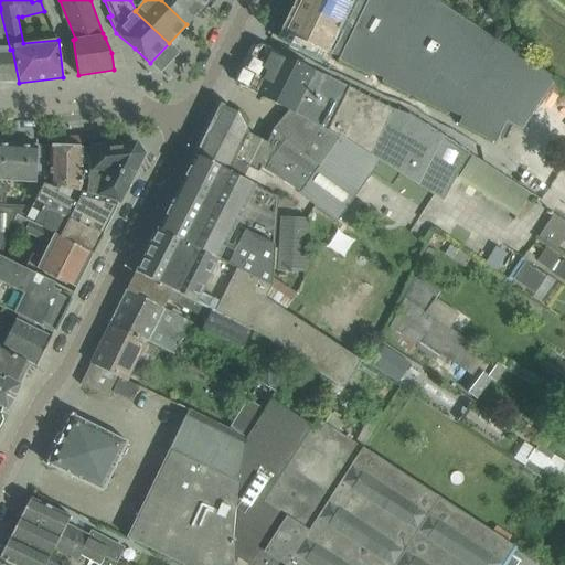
[(161,0),(187,24),(205,4),(200,0),(161,0)]
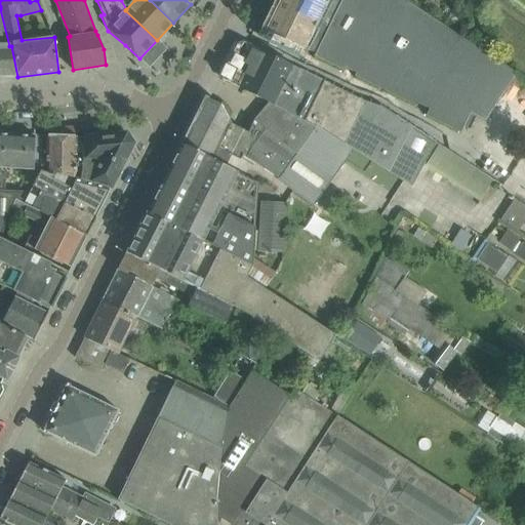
[(408,0),(274,0),(260,28),(266,31),(303,49),(304,47),(315,53),(314,56),(344,71),(345,67),(356,73),(354,76),(375,86),(401,47),(493,108),(516,74),(498,63),(408,0)]
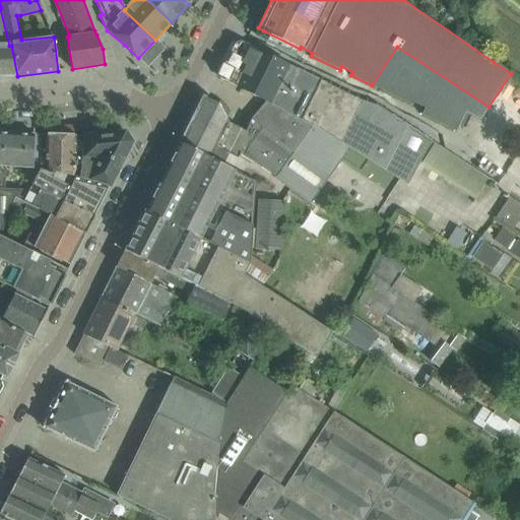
[(501,0),(519,12),(519,10),(519,4),(513,0),(501,0)]
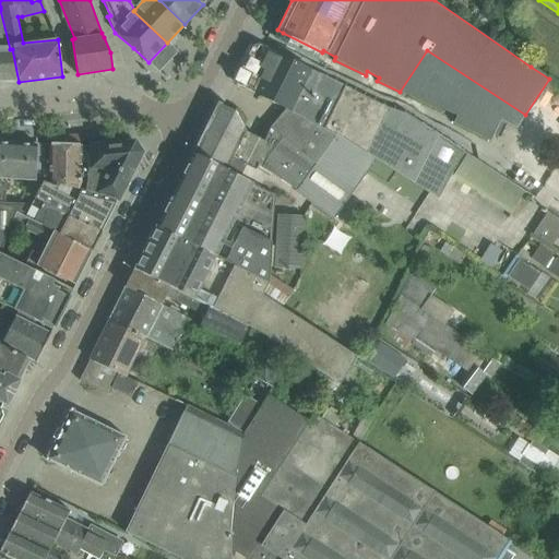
[(0,82),(19,82),(12,49),(10,49),(0,10),(0,9),(0,7),(0,82)]
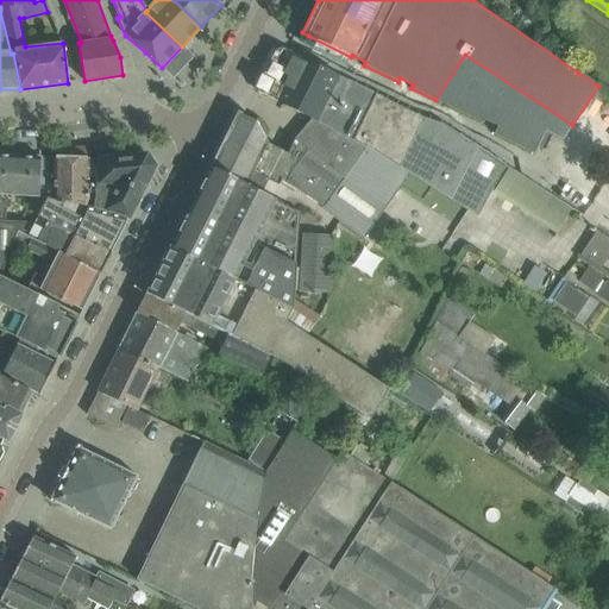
[(276,50),(257,87),(258,93),(312,119),(371,148),(400,165),(410,174),(473,213),(488,192),(493,194),(506,165),(441,123),(441,124),(424,118),(349,80),(349,81),(281,48),(276,50)]
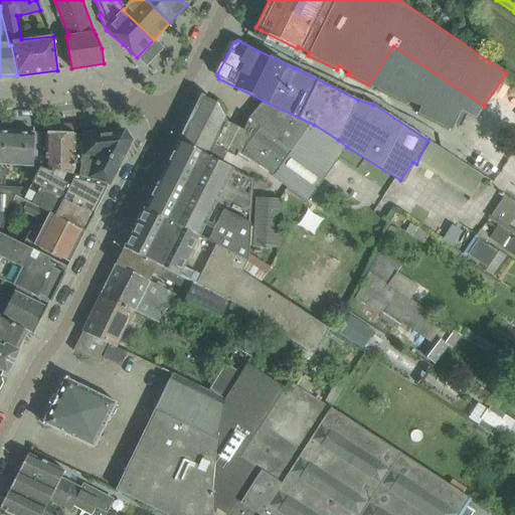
[(476,118),(484,106),(393,46),(368,84),(408,104),(410,101),(420,107),(417,114),(452,130),(456,122),(452,120),(457,109),(476,118)]
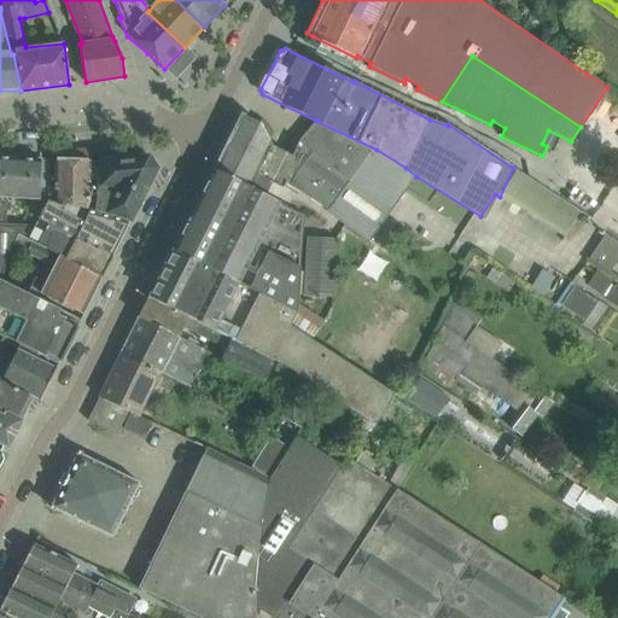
[(242,115),(214,168),(227,174),(250,186),(266,194),(272,184),(280,187),(283,182),(292,186),(368,242),(417,176),(406,168),(377,150),(316,121),(298,141),(292,156),(272,145),(268,139),(272,133),(267,122),(261,120),(260,123),(242,115)]
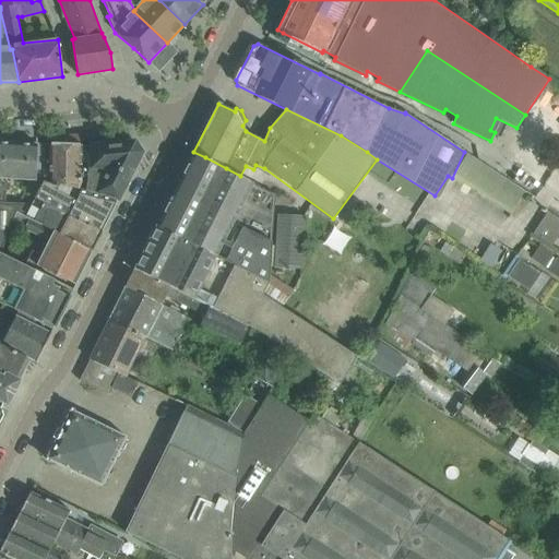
[(118,201),(142,153),(134,141),(93,145),(91,163),(90,163),(86,186),(82,185),(81,192),(118,201)]
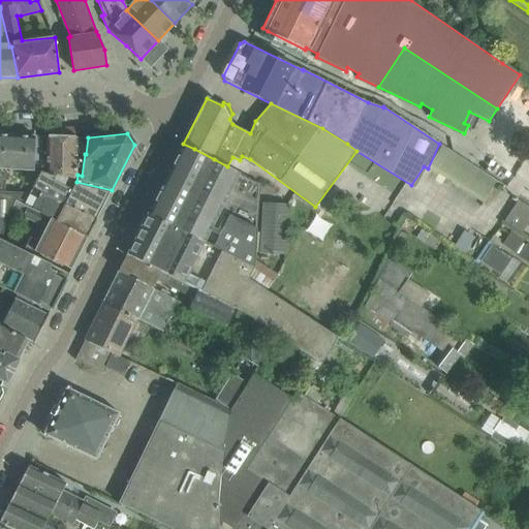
[(0,170),(33,174),(35,136),(0,134),(0,240),(11,211),(16,201),(24,206),(30,193),(2,191),(3,177),(0,177),(0,170)]
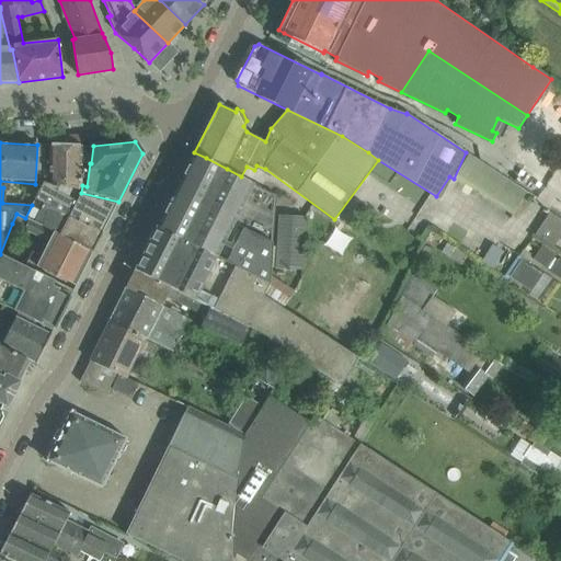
[(87,163),(89,146),(44,145),(43,182),(42,182),(81,193),(82,185),(87,186),(90,163),(87,163)]
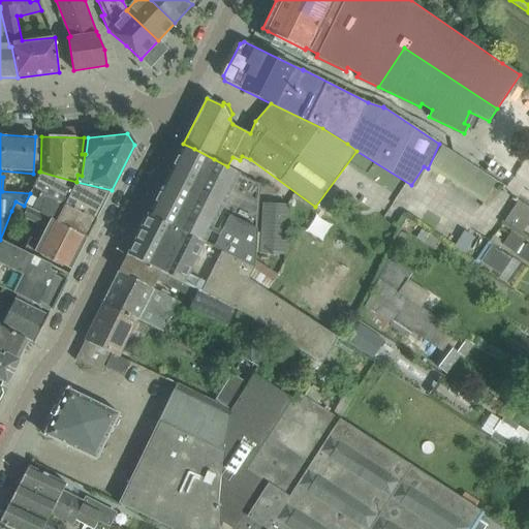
[(183,144),(165,180),(257,225),(260,183),(250,178),(227,166),(214,159),(194,149),(183,144)]
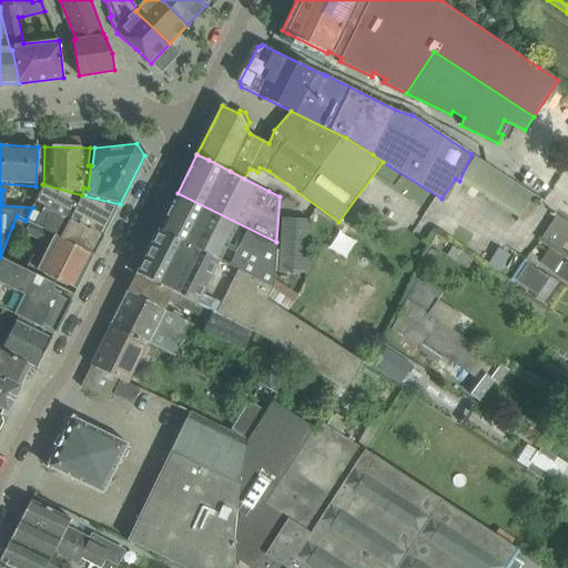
[(534,194),(500,173),(472,154),(459,181),(517,219),(534,194)]
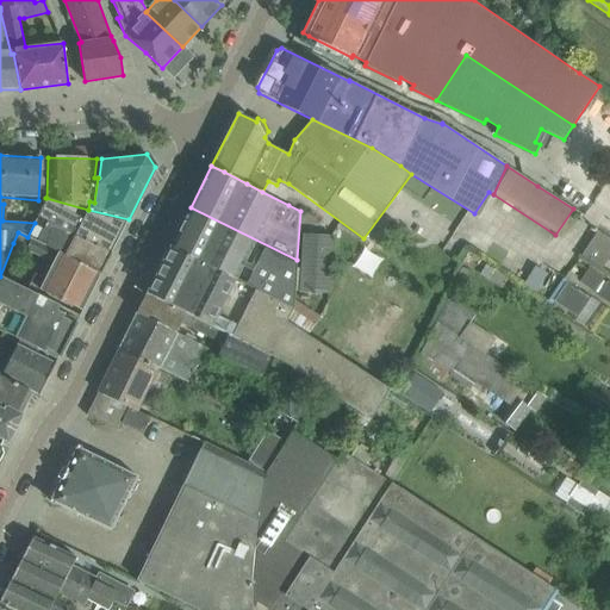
[(112,253),(129,219),(88,210),(45,198),(38,215),(48,219),(47,222),(75,236),(75,235),(112,253)]
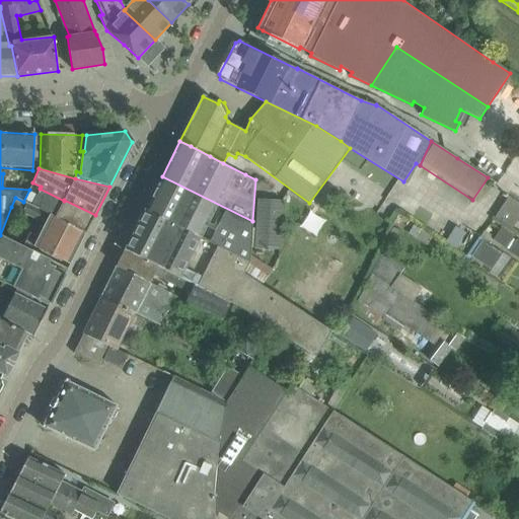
[(162,176),(146,210),(249,262),(249,261),(252,223),(252,221),(162,176)]
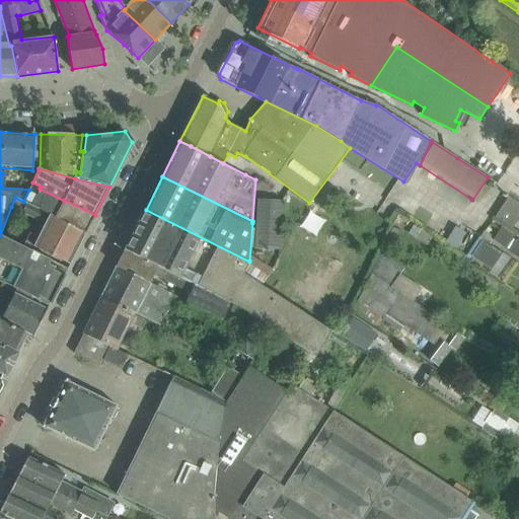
[(86,232),(95,215),(64,200),(64,201),(40,189),(41,187),(32,182),(29,190),(23,202),(86,232)]
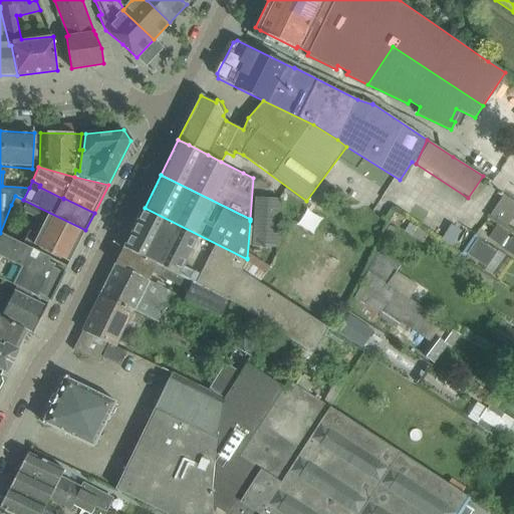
[(85,230),(23,200),(15,196),(11,205),(22,211),(44,222),(42,226),(38,224),(33,234),(38,236),(33,244),(69,262),(85,230)]
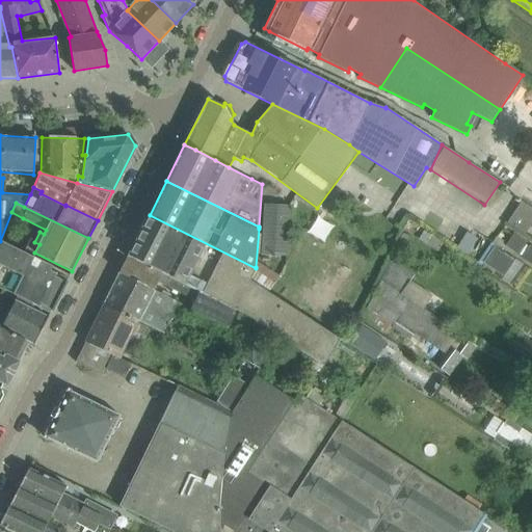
[(289,205),(264,204),(262,254),(286,255),(289,205)]
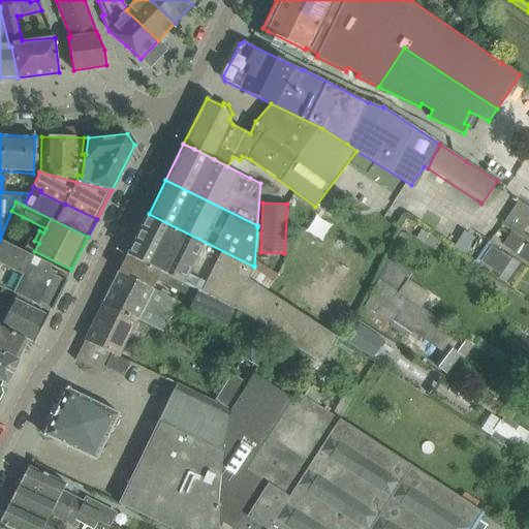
[(515,208),(514,210),(528,219),(528,210),(518,203),(515,208)]
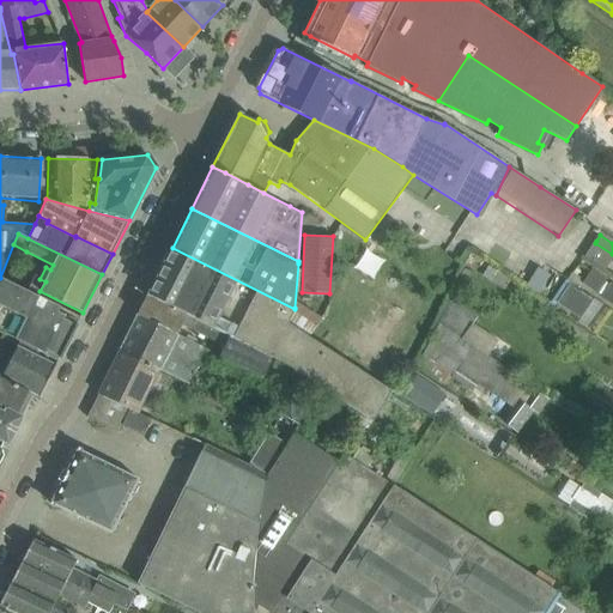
[(159,272),(147,296),(231,335),(273,357),(280,360),(320,386),(374,420),(393,390),(287,322),(295,309),(173,248),(159,272)]
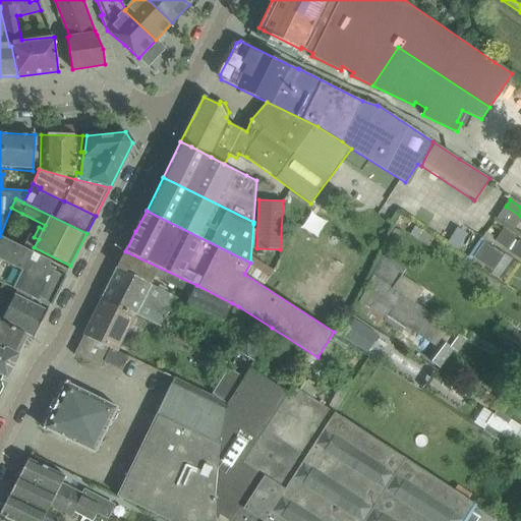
[(0,281),(49,306),(68,270),(33,251),(33,252),(0,237),(0,281)]
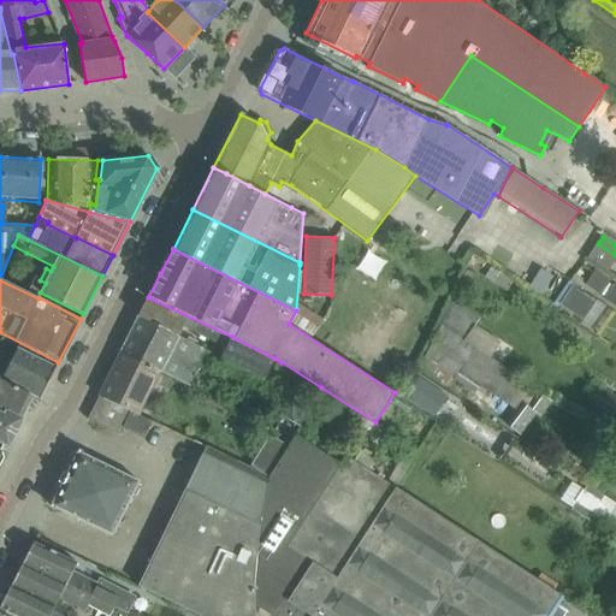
[(603,298),(615,307),(615,285),(612,283),(603,298)]
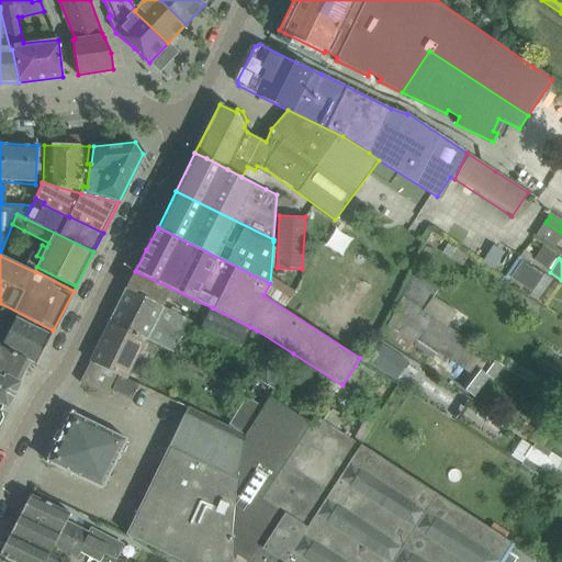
[(523,260),(512,278),(534,292),(544,276),(523,260)]
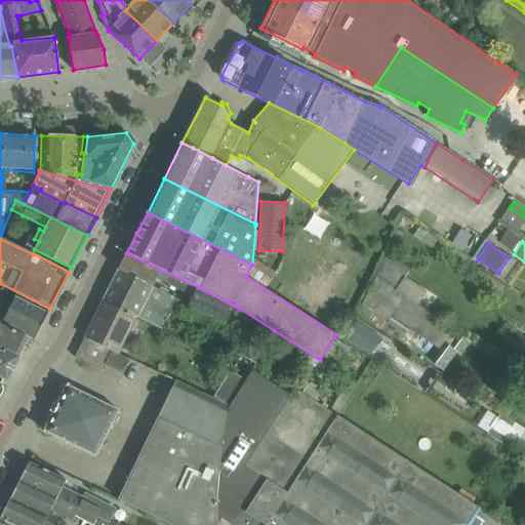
[(126,253),(119,269),(152,286),(154,281),(155,278),(193,297),(190,304),(226,322),(234,306),(198,287),(126,253)]
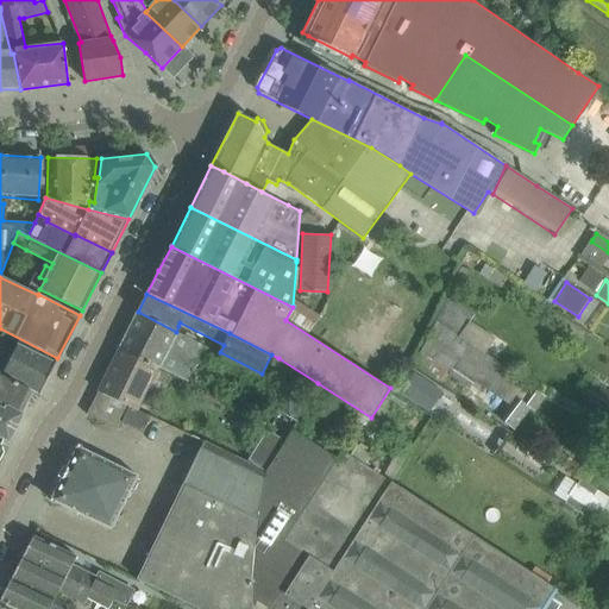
[(482,357),(483,355),(495,338),(470,321),(473,315),(449,297),(433,326),(482,357)]
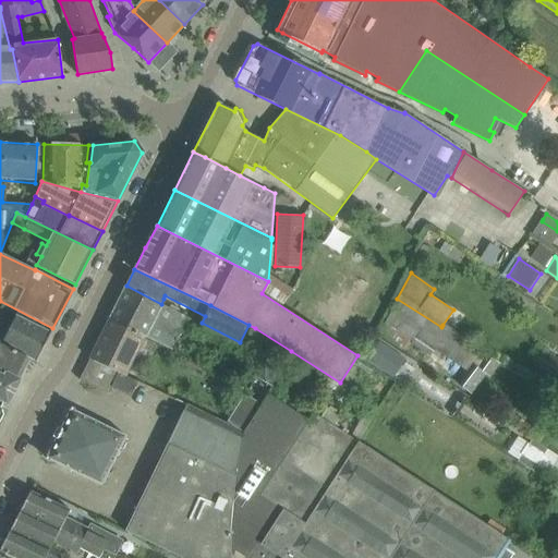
[(126,286),(110,317),(145,335),(165,344),(170,332),(177,336),(185,316),(161,304),(126,286)]
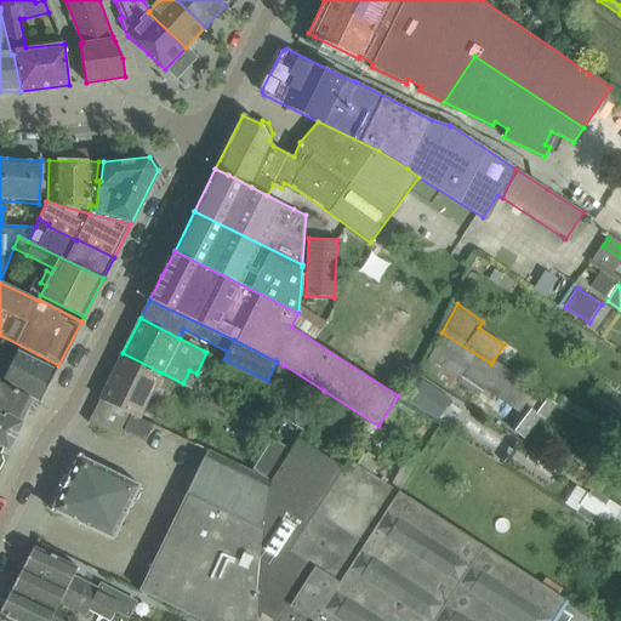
[(493,362),(491,364),(442,332),(427,359),(457,379),(455,382),(479,398),(485,389),(519,412),(508,427),(524,438),(540,417),(546,421),(557,405),(493,362)]
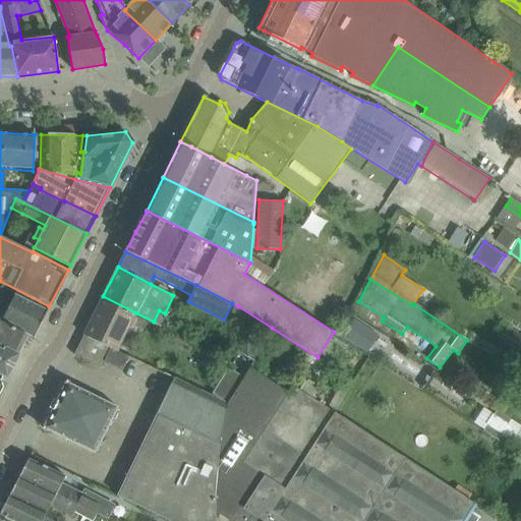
[(48,310),(30,301),(14,294),(12,299),(0,292),(0,307),(6,310),(1,322),(27,335),(34,338),(48,310)]
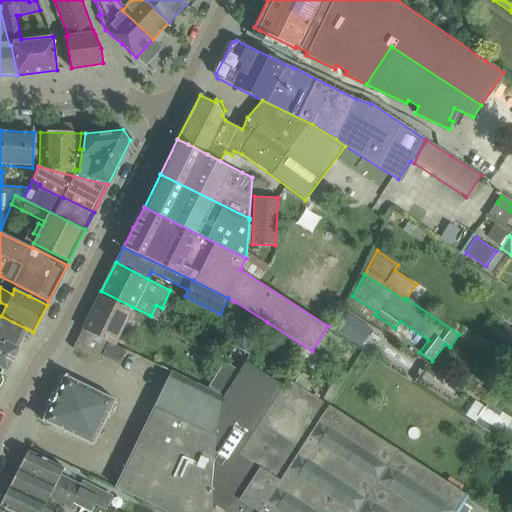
[(101,291),(92,309),(124,325),(133,307),(101,291)]
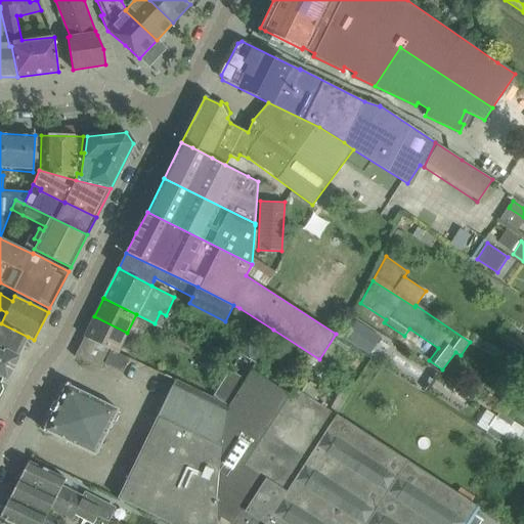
[(94,316),(85,335),(118,351),(127,333),(94,316)]
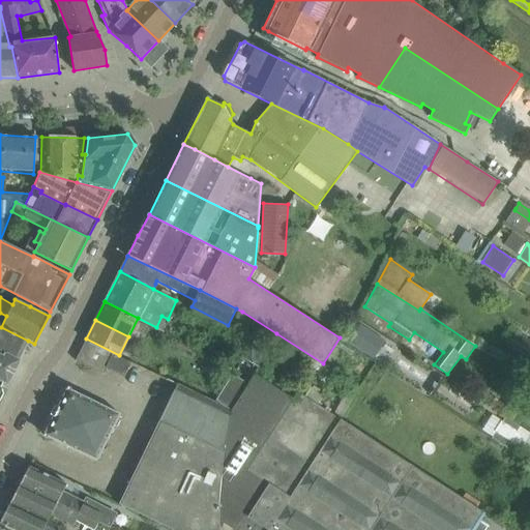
[(21,355),(28,341),(1,327),(0,326),(0,361),(4,353),(19,360),(21,355)]
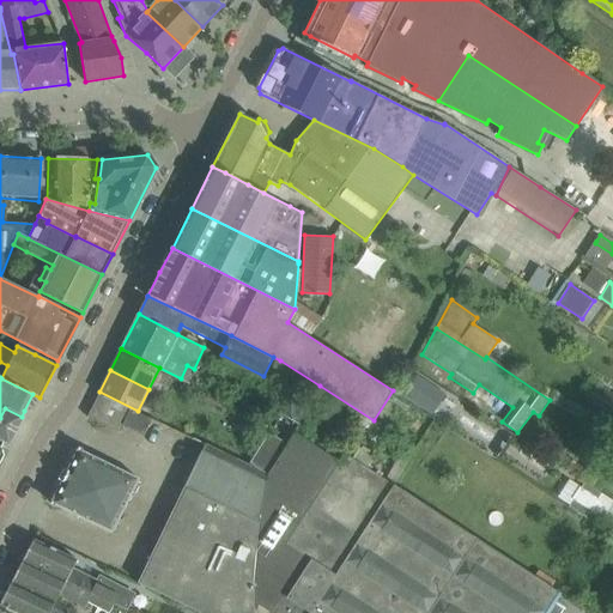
[(417,378),(406,396),(432,414),(444,396),(417,378)]
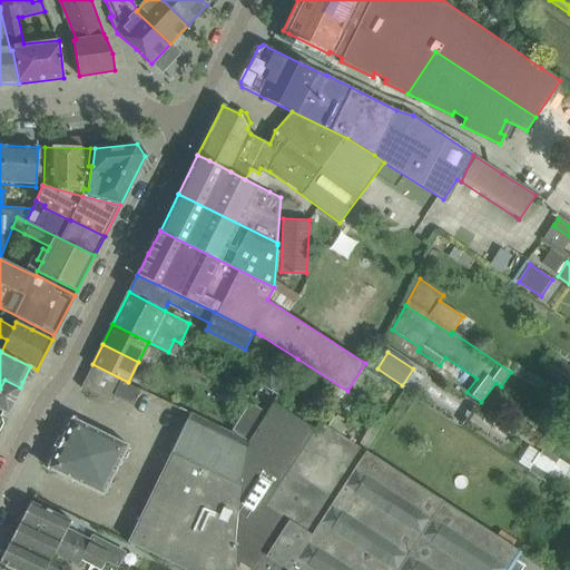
[(92,364),(81,387),(88,391),(110,403),(115,395),(127,402),(128,402),(136,386),(128,382),(92,364)]
